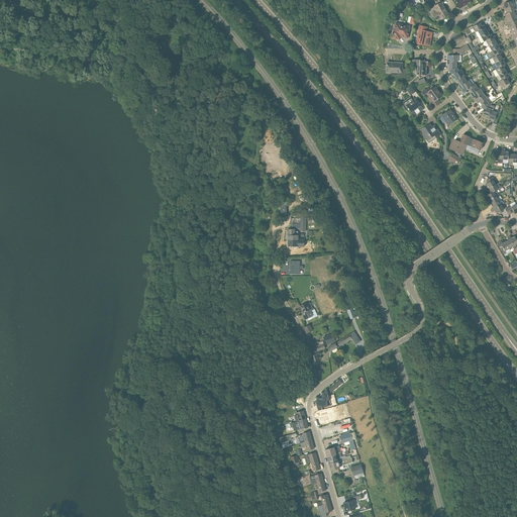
[(462,6),(471,2),(469,0),(456,0),(455,1),(459,9),(462,7),(462,6)]
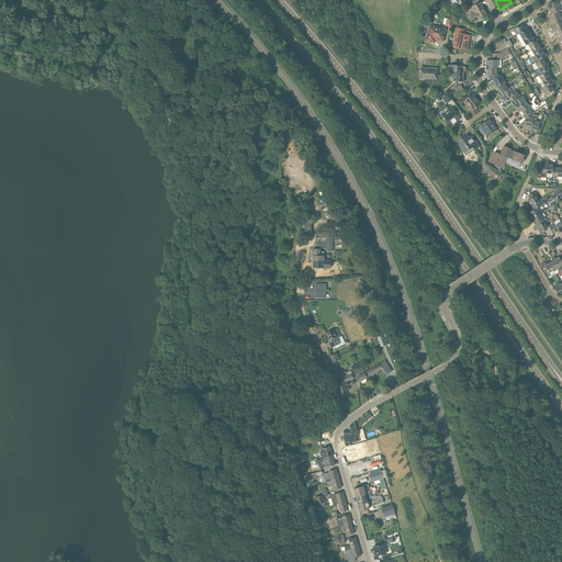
[(561,4),(560,0),(558,0),(555,0),(557,1),(547,6),(548,9),(546,9),(547,11),(559,7),(561,4)]
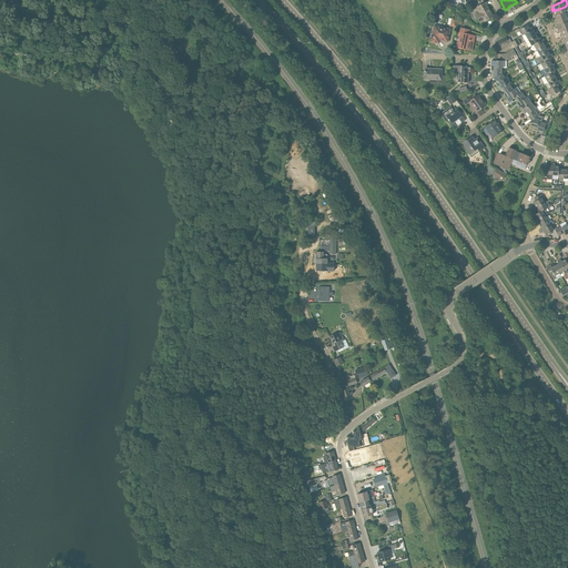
[(478,12),(475,14),(479,22),(484,20),(485,21),(493,17),(485,3),(476,9),(478,12)]
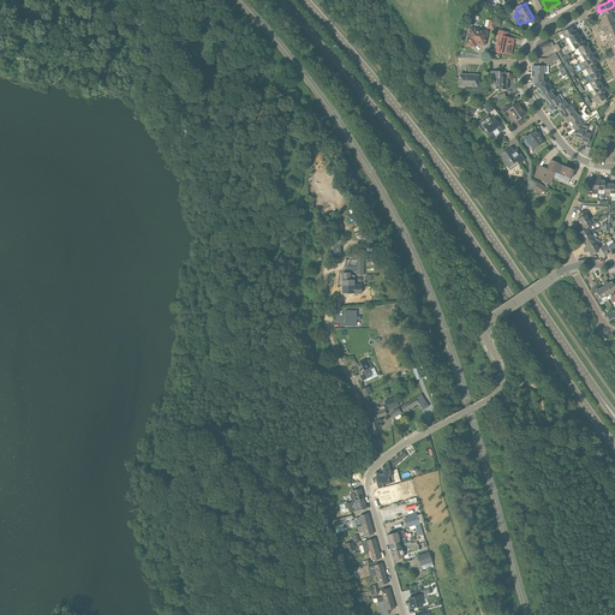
[(599,22),(599,24),(613,19),(610,13),(603,17),(603,16),(599,17),(601,21),(599,22)]
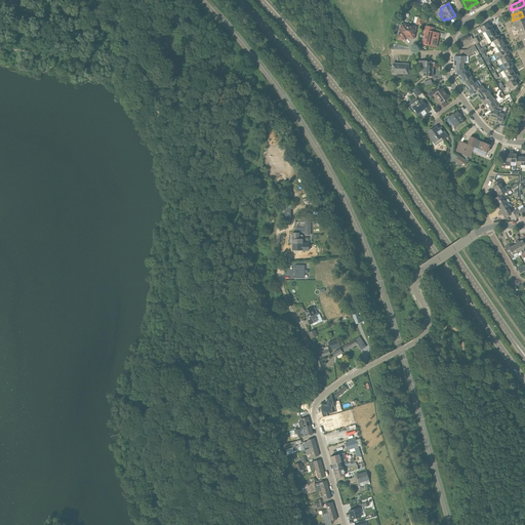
[(516,30),(524,26),(524,21),(516,24),(517,27),(515,28),(516,30)]
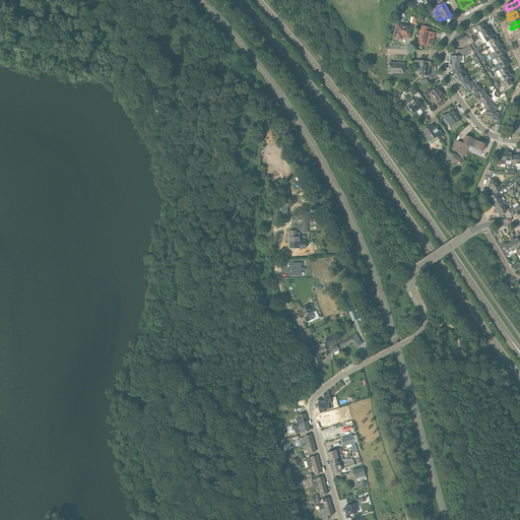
[(397,29),(396,29),(394,39),(401,41),(402,38),(409,39),(412,26),(397,23),(396,27),(397,27),(397,29)]
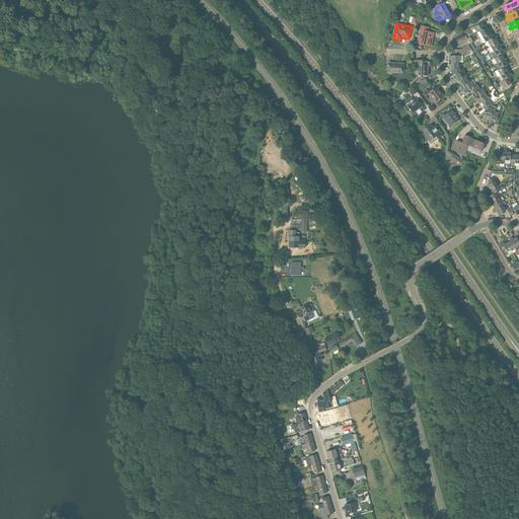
[(477,32),(479,31),(487,27),(485,24),(483,25),(482,23),(474,27),(477,32)]
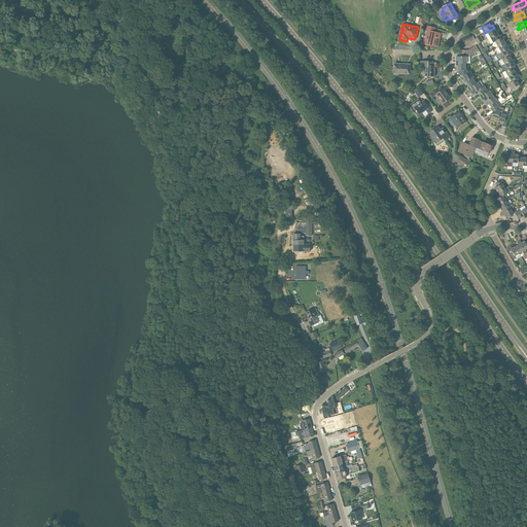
[(425,40),(424,39),(423,44),(424,44),(437,47),(441,34),(434,33),(435,29),(426,27),(426,31),(425,40)]
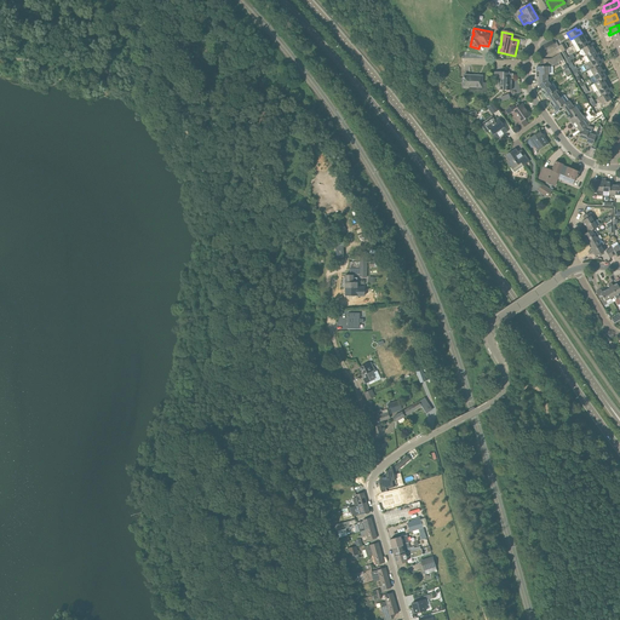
[(577,45),(585,39),(587,38),(585,34),(583,35),(581,33),(573,38),(577,45)]
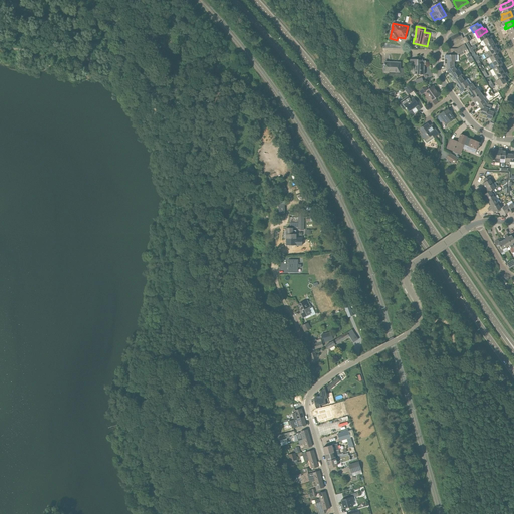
[(485,32),(478,37),(481,42),(482,41),(490,36),(488,33),(486,34),(485,32)]
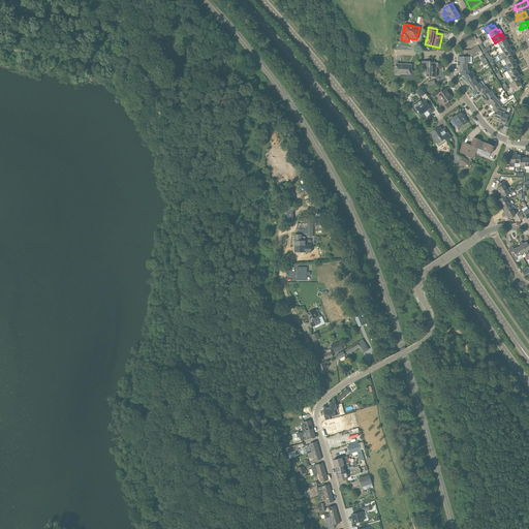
[(496,42),(499,48),(507,43),(505,41),(507,40),(505,36),(504,37),(496,42)]
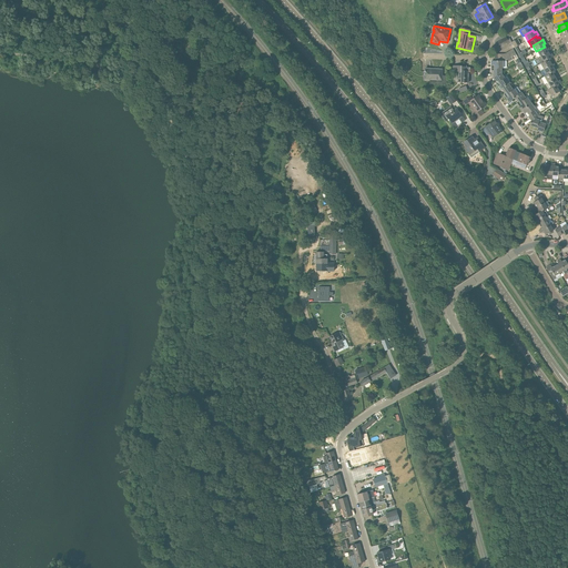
[(539,57),(548,52),(549,51),(548,48),(546,49),(545,47),(536,51),(539,57)]
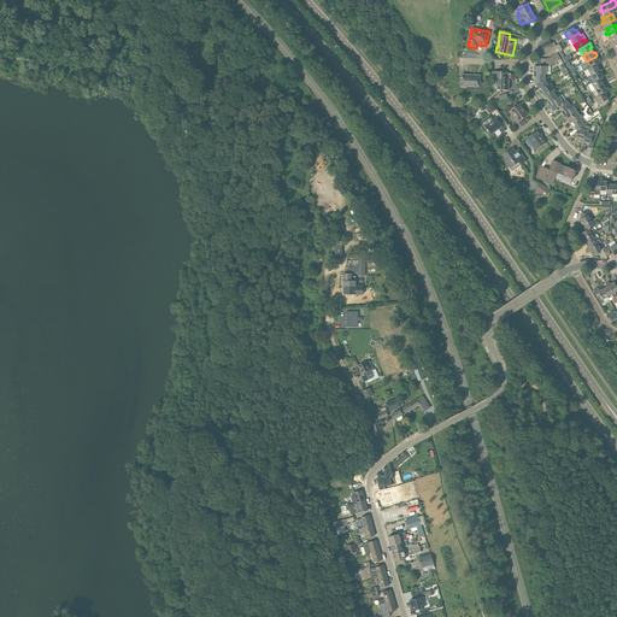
[(586,62),(589,68),(591,68),(598,64),(600,62),(599,58),(597,59),(595,57),(586,62)]
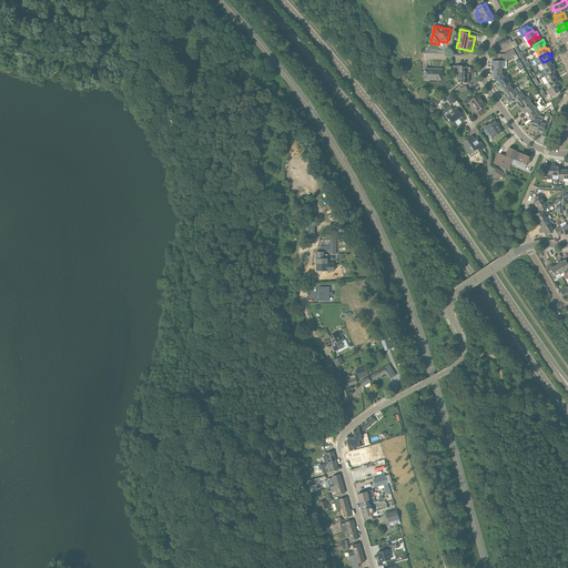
[(543,62),(540,64),(544,70),(551,66),(550,63),(553,62),(550,59),(544,62),(543,62)]
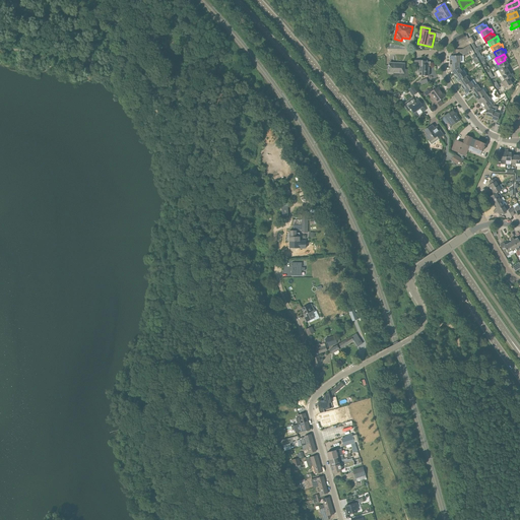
[(450,65),(451,65),(451,70),(459,68),(459,63),(461,63),(460,56),(458,56),(455,56),(453,56),(450,56),(450,65)]
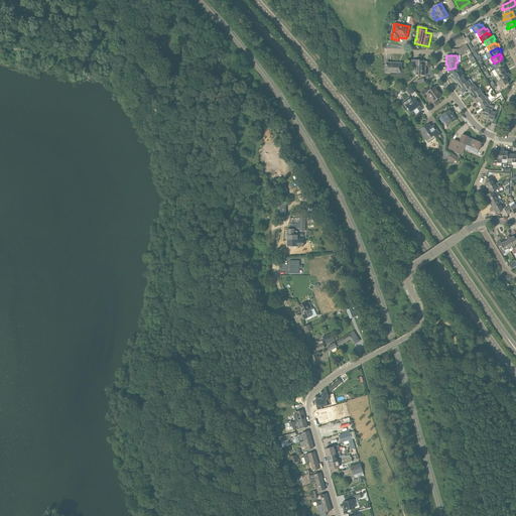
[(494,63),(497,69),(503,66),(504,65),(503,62),(505,61),(503,58),(501,59),(494,63)]
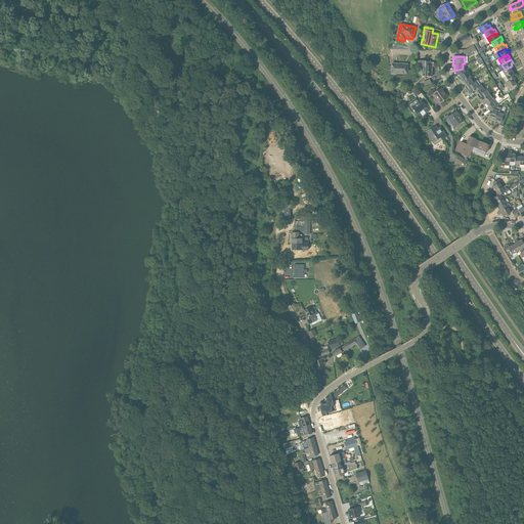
[(422,72),(421,77),(432,77),(432,67),(433,67),(433,62),(430,62),(430,61),(426,61),(418,60),(418,67),(423,68),(423,72),(422,72)]
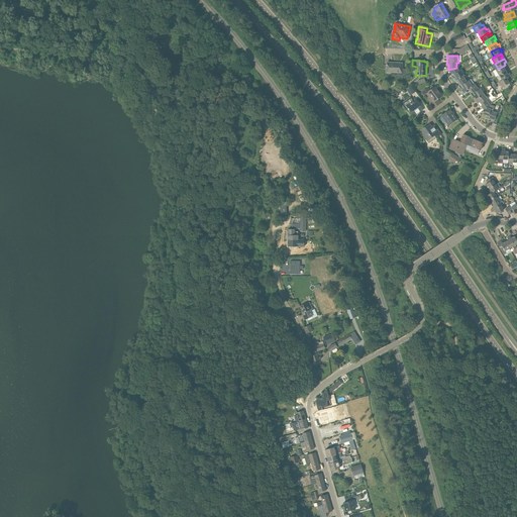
[(387,73),(402,74),(402,64),(387,63),(387,65),(387,73)]
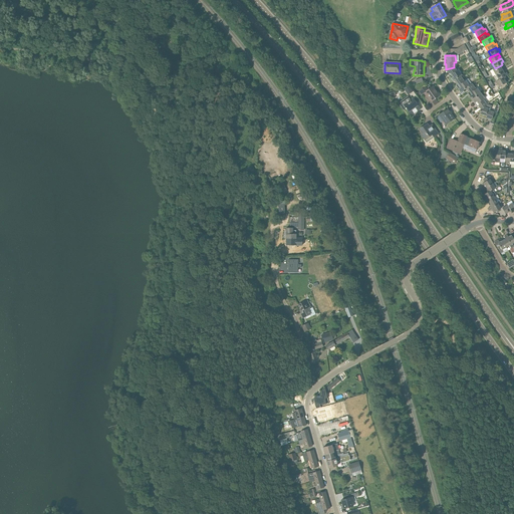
[(495,75),(503,71),(501,69),(503,68),(501,65),(495,68),(492,70),(495,75)]
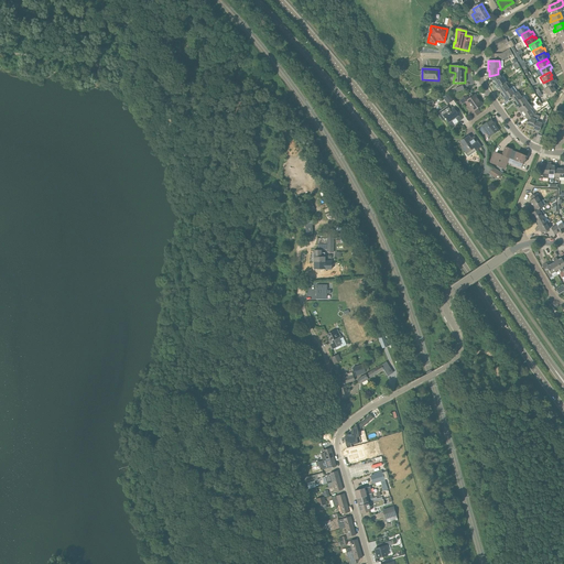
[(491,82),(497,89),(498,88),(505,84),(506,84),(507,83),(502,77),(501,77),(498,74),(489,76),(492,80),(491,82)]
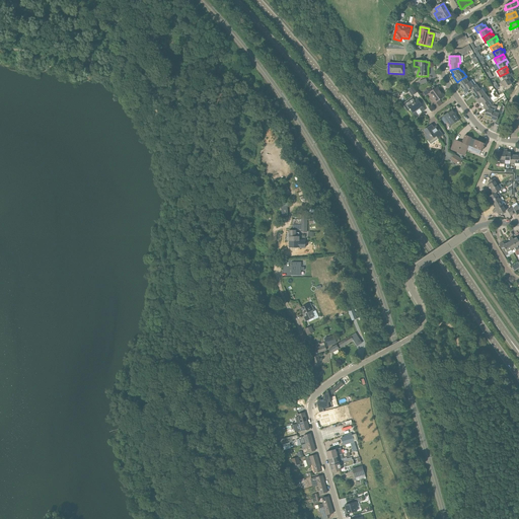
[(500,76),(503,81),(510,77),(512,76),(510,73),(509,74),(508,72),(500,76)]
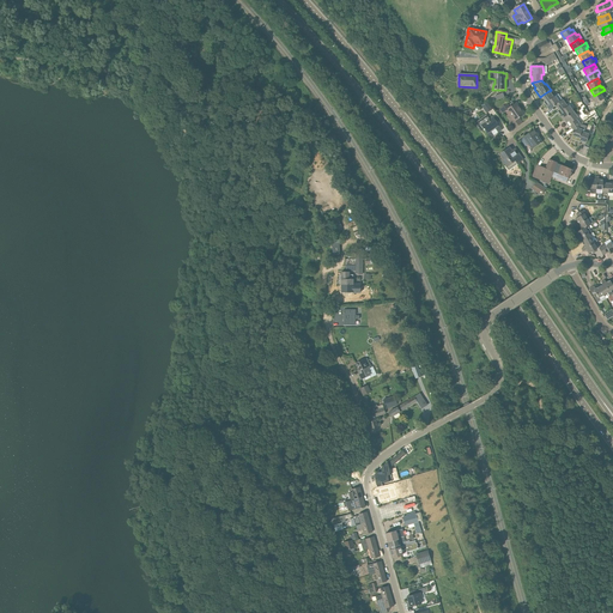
[(544,102),(550,110),(556,105),(559,102),(556,96),(553,97),(550,91),(548,91),(541,96),(545,101),(544,102)]
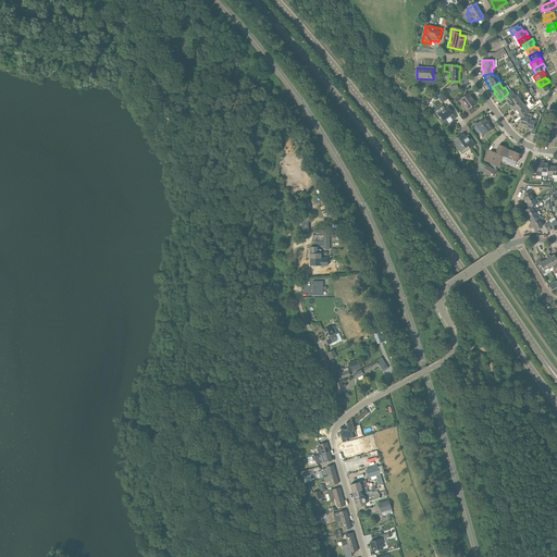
[(547,87),(548,86),(547,83),(540,87),(537,88),(541,95),(548,90),(547,87)]
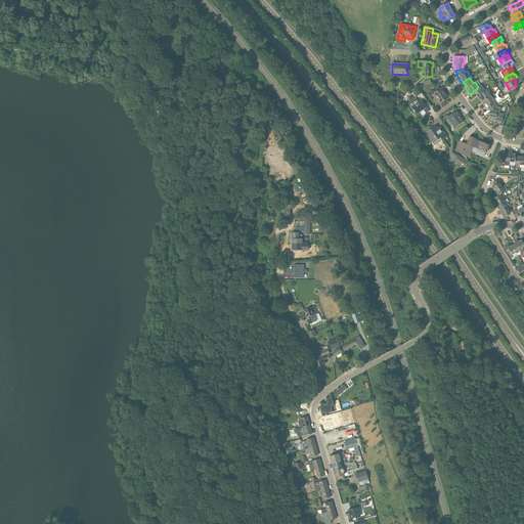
[(478,94),(476,95),(481,101),(490,95),(486,90),(485,91),(481,85),(478,87),(475,90),(478,94)]
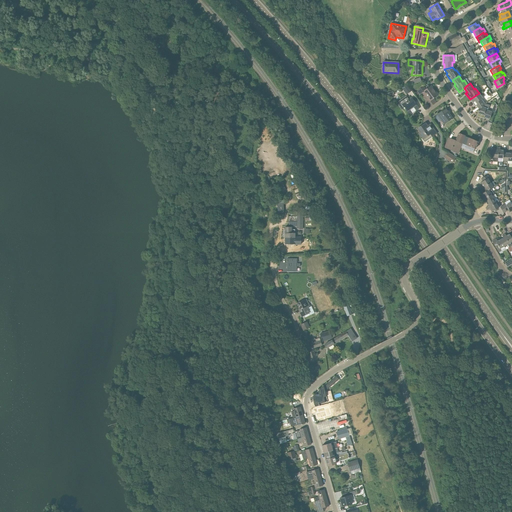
[(406,95),(411,91),(408,86),(402,88),(406,95)]
